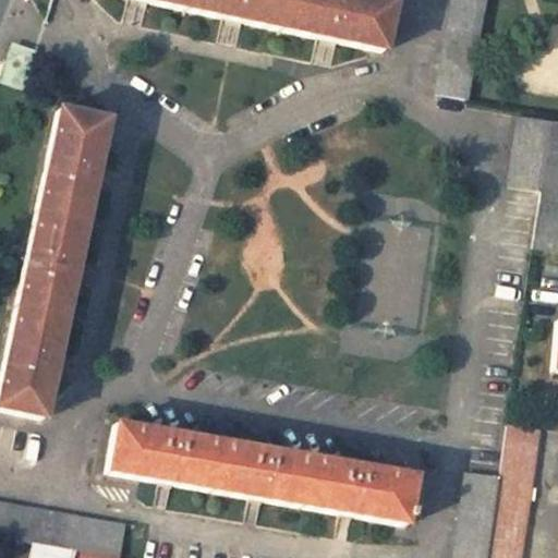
[(371,0),(126,0),(377,52),(387,3),(371,0)]
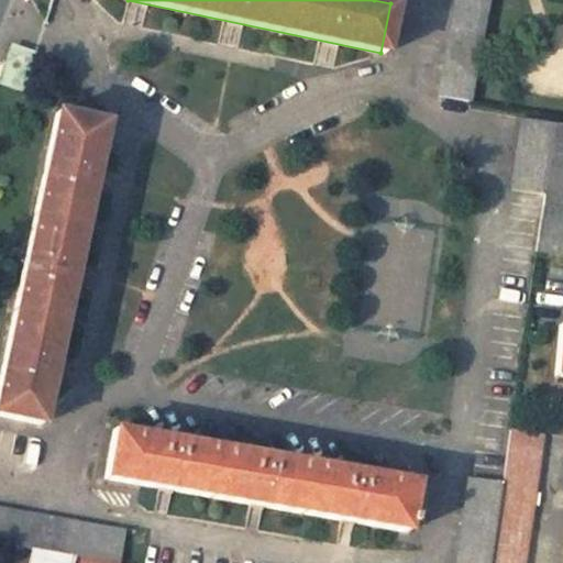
[(487,0),(453,0),(435,96),(468,102),(487,0)]
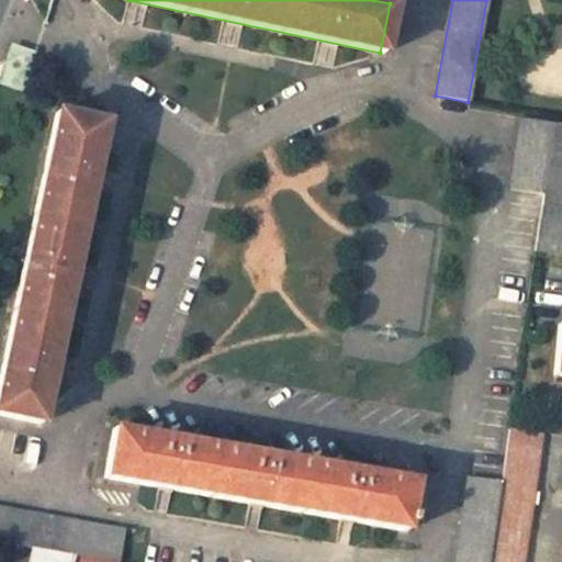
[(30,58),(12,53),(9,64),(1,62),(0,64),(0,83),(21,90),(30,58)]
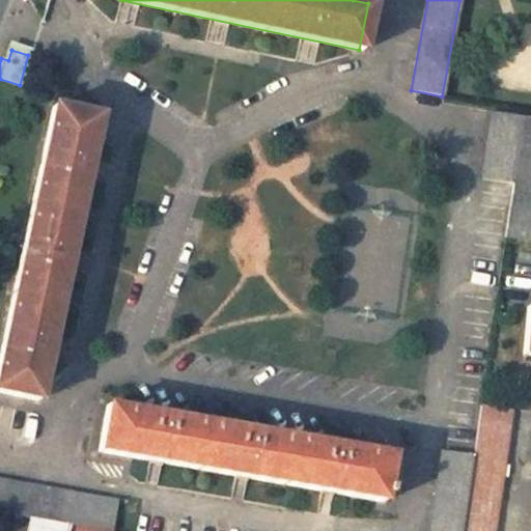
[(51,107),(0,343),(0,393),(35,401),(96,116),(51,107)]
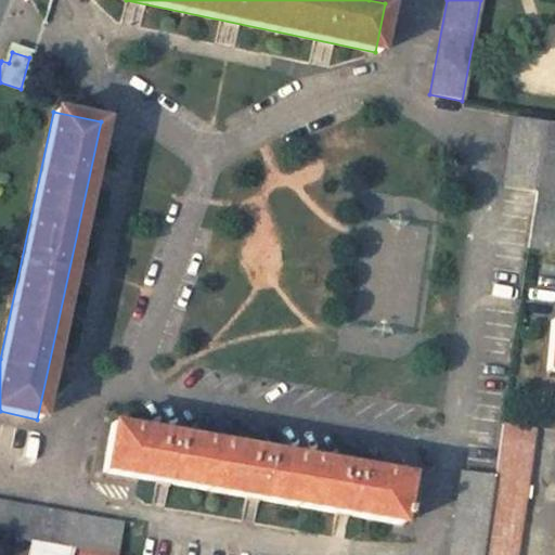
[(543,119),(512,114),(501,184),(533,190),(543,119)]
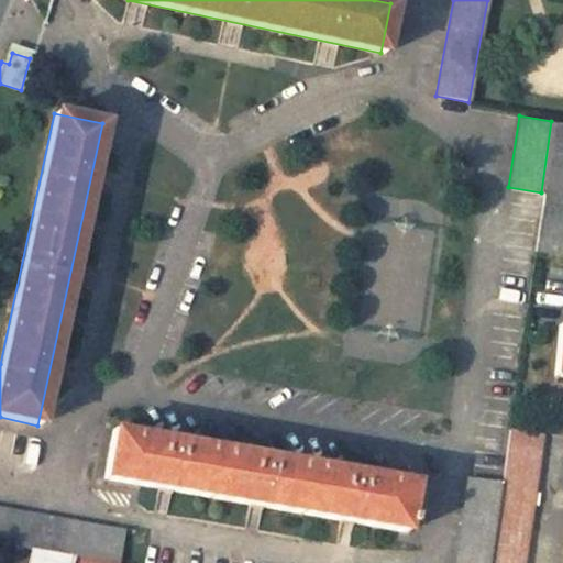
[(562,267),(562,122),(551,121),(541,192),(531,263),(562,267)]
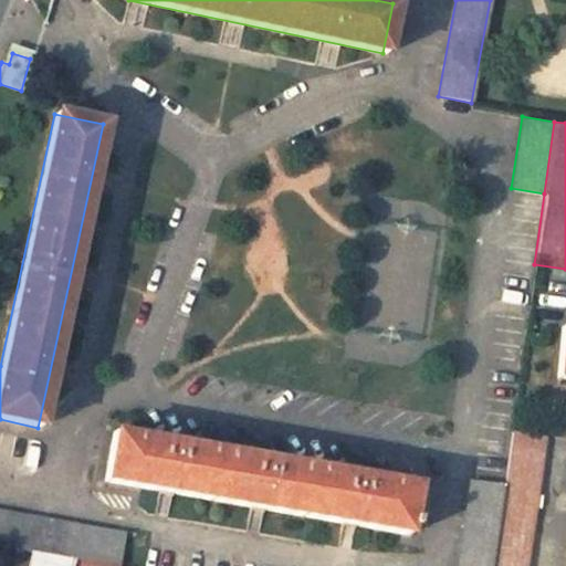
[(565,331),(559,331),(554,379),(565,380),(565,331)]
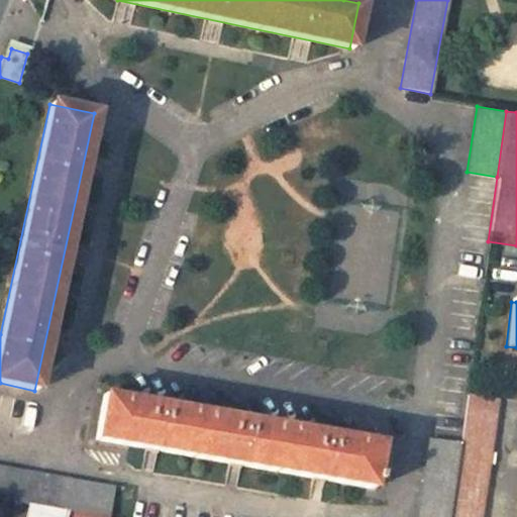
[(102,395),(95,439),(372,490),(381,445),(102,395)]
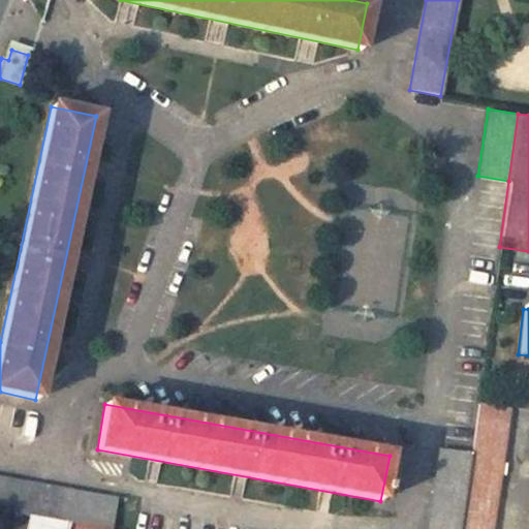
[(490,528),(508,410),(476,406),(474,418),(470,452),(458,528),(490,528)]
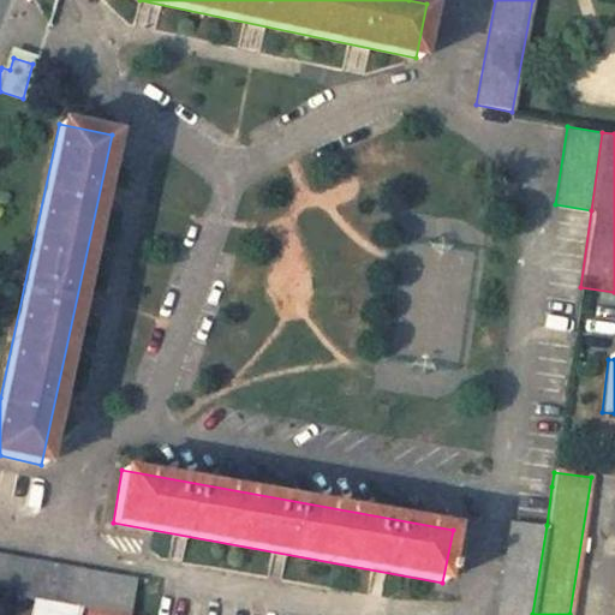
[(532,614),(547,525),(511,521),(496,614),(532,614)]
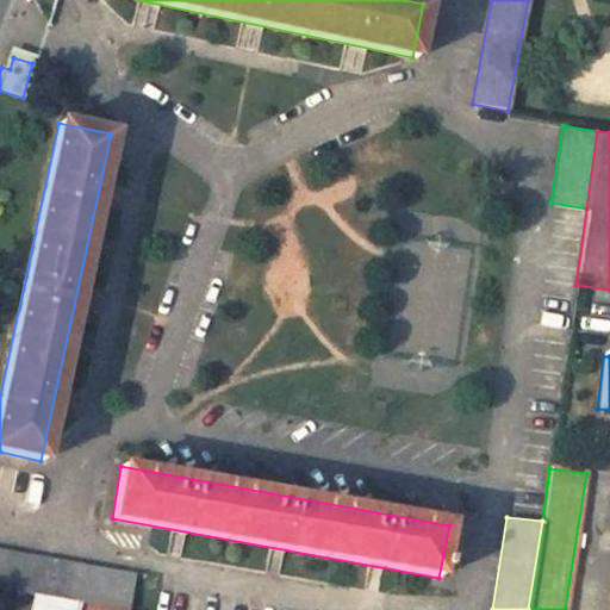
[(120,609),(128,609),(134,577),(0,552),(0,589),(32,595),(82,603),(120,609)]
